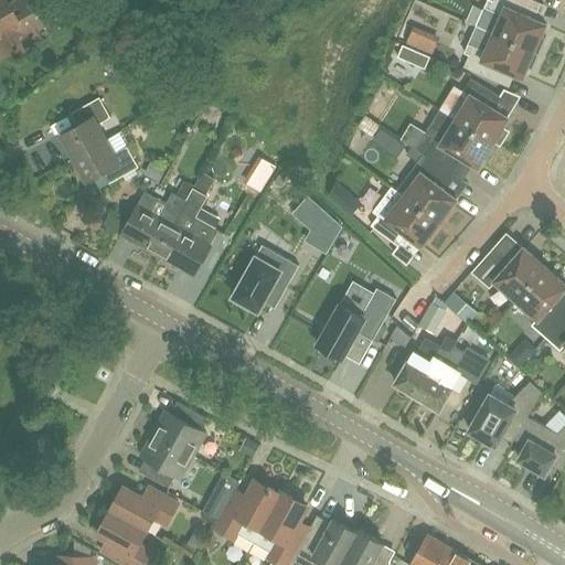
[(18,0),(8,7),(3,0),(0,0),(0,53),(1,56),(28,41),(22,32),(45,19),(33,0),(18,0)]
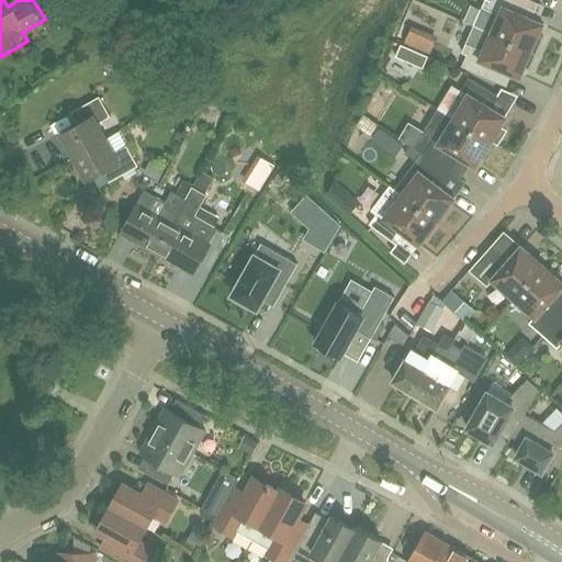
[(490,0),(491,0),(489,0),(484,0),(473,25),(536,53),(543,37),(539,35),(543,24),(520,13),(526,0),(490,0)]
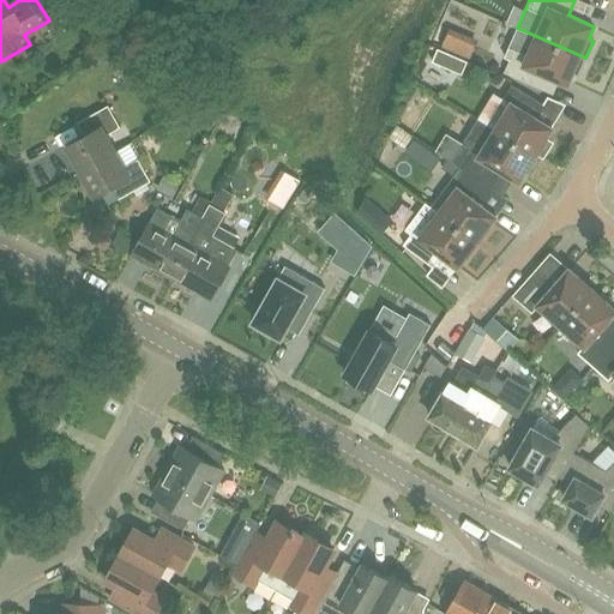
[(510,60),(504,72),(536,88),(542,74),(567,85),(573,73),(578,74),(585,58),(517,28),(504,58),(510,60)]
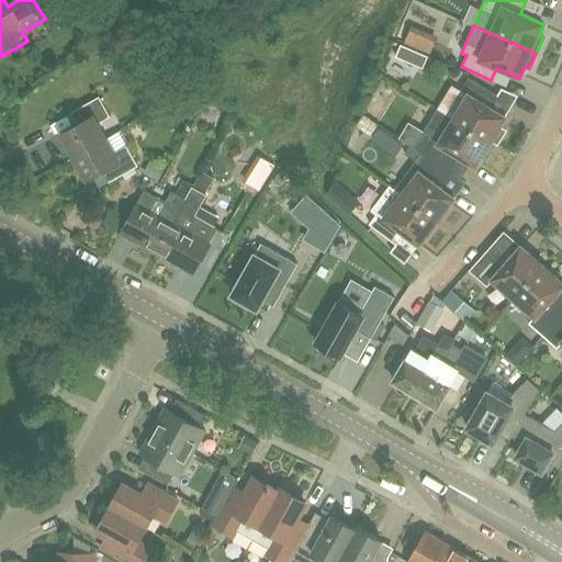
[(402,43),(428,53),(435,35),(408,26),(402,43)]
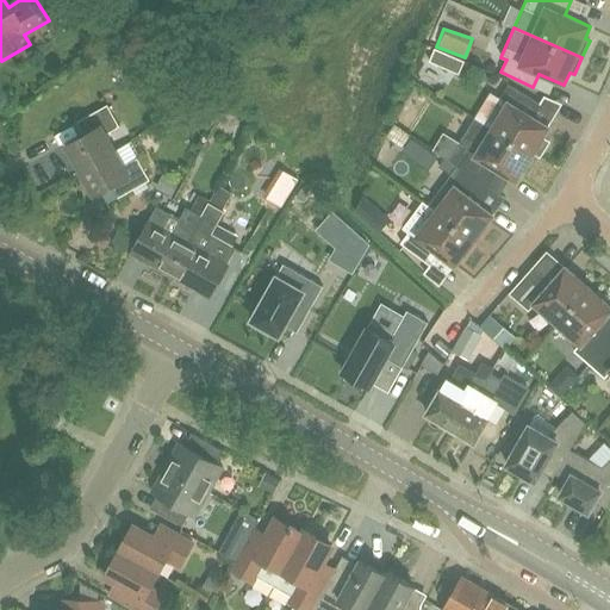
[(429,60),(459,73),(465,61),(435,48),(429,60)]
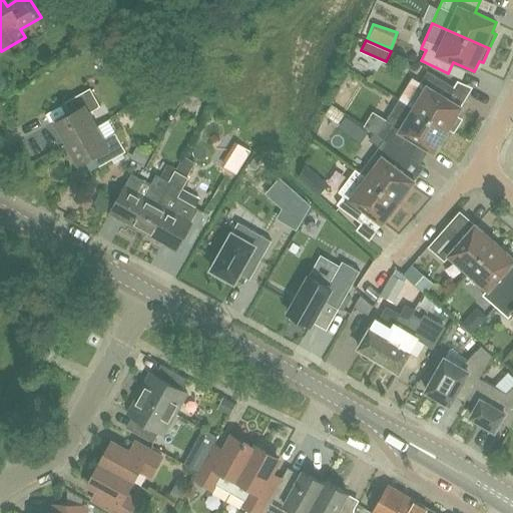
[(421,82),(426,86),(413,108),(448,129),(449,128),(454,131),(461,119),(456,116),(462,106),(448,97),(454,87),(427,71),(421,82)]
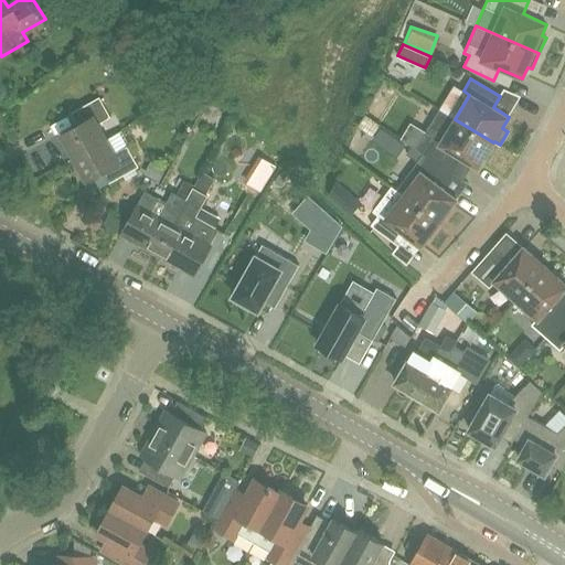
[(99,97),(75,110),(82,123),(61,135),(74,158),(107,138),(98,124),(110,117),(99,97)]
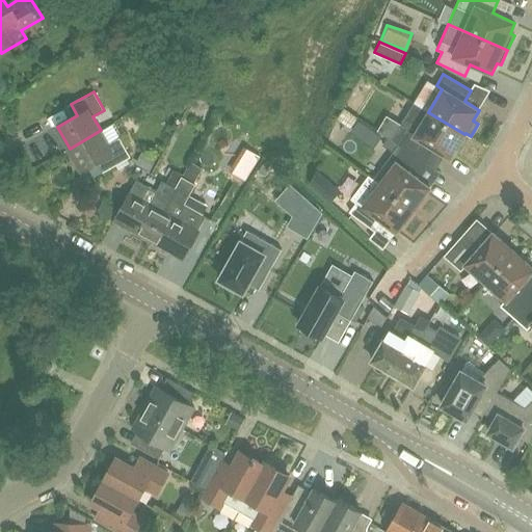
[(435,149),(446,155),(450,158),(464,134),(428,112),(414,103),(400,126),(408,131),(399,144),(426,163),(435,149)]
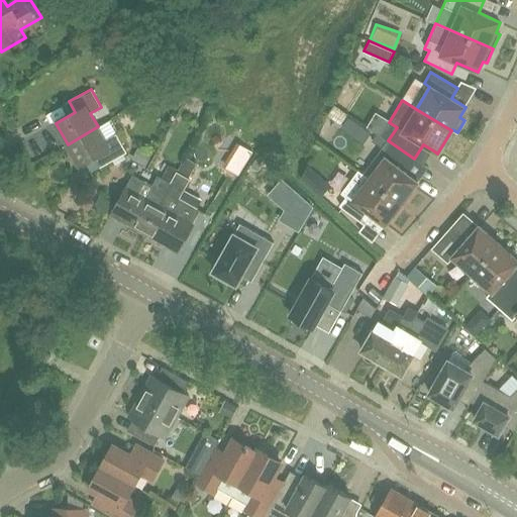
[(371,134),(348,117),(341,128),(364,144),(371,134)]
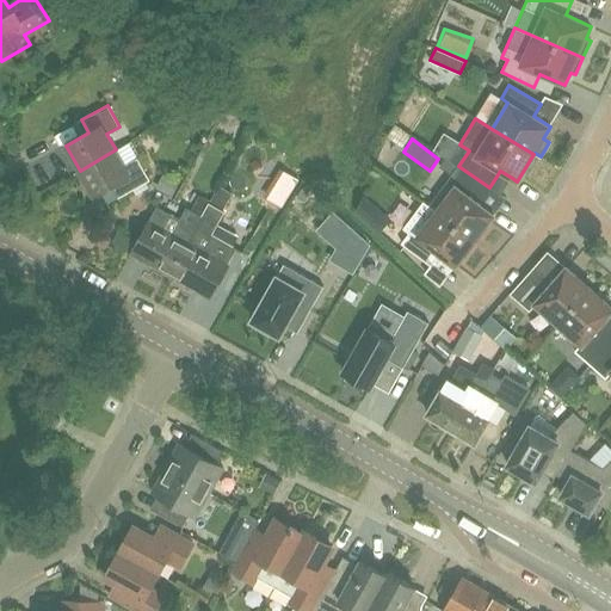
[(125,166),(116,149),(80,171),(94,195),(117,181),(124,195),(149,180),(137,159),(125,166)]
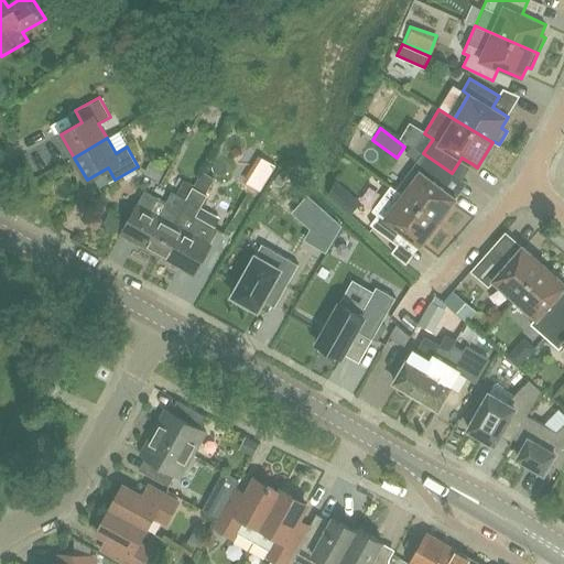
[(246,179),(260,155),(250,149),(236,173),(246,179)]
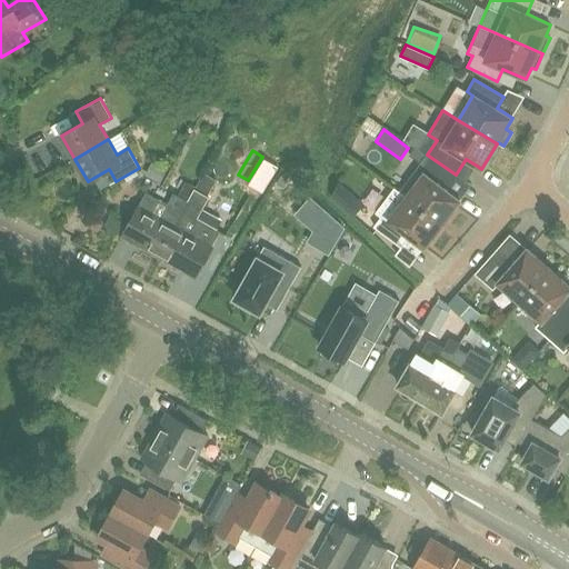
[(423,173),(406,197),(442,225),(460,200),(446,189),(456,175),(427,155),(417,169),(423,173)]
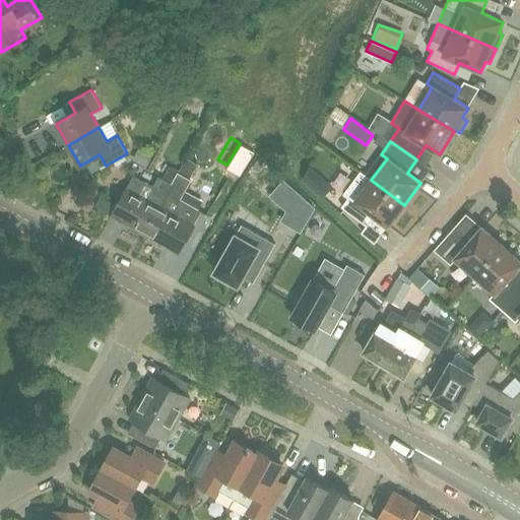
[(254,153),(246,148),(242,146),(229,169),(232,171),(241,176),(254,153)]
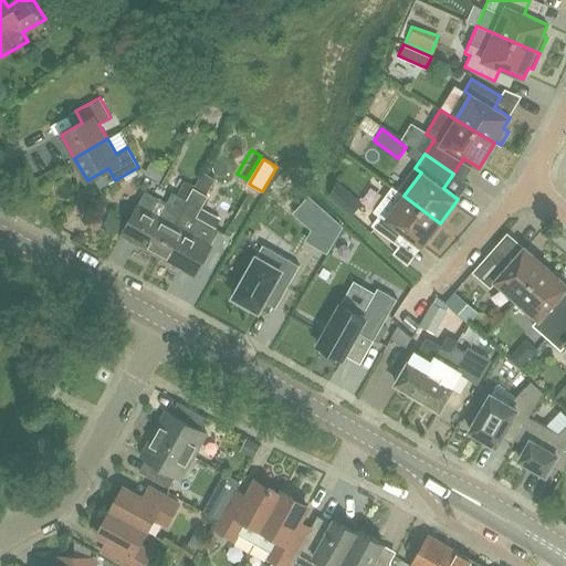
[(219,230),(196,217),(208,196),(207,195),(216,180),(203,174),(189,201),(159,255),(194,275),(219,230)]
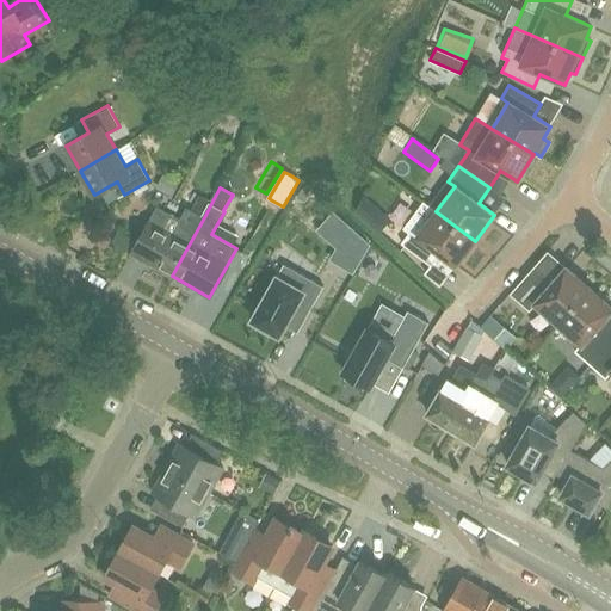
[(403,228),(409,233),(401,244),(431,265),(439,254),(456,266),(475,241),(436,211),(424,202),(403,228)]
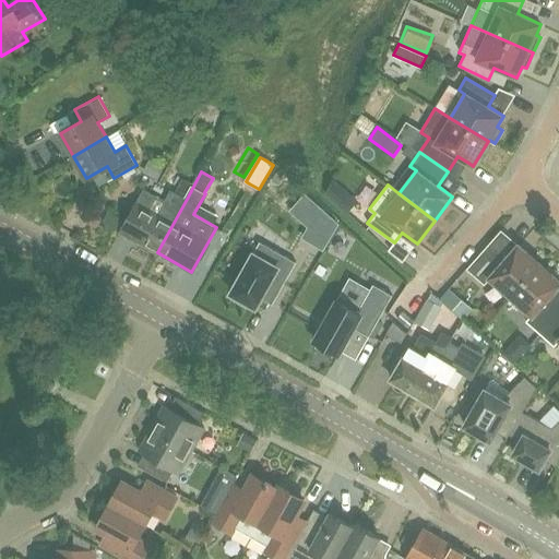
[(120,232),(157,252),(187,199),(170,190),(165,201),(143,189),(120,232)]
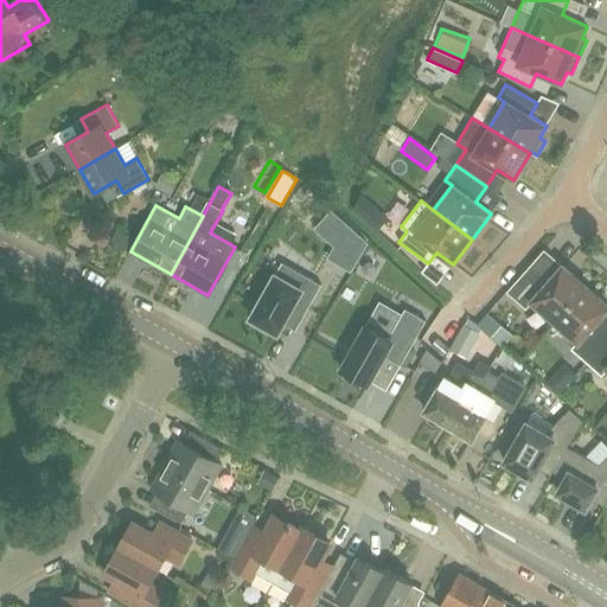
[(368,243),(351,229),(331,211),(314,230),(334,247),(327,259),(351,273),(368,243)]
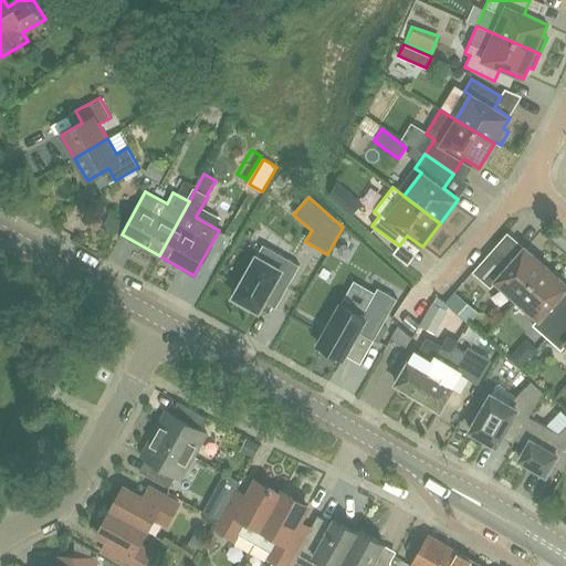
[(263,245),(233,297),(237,299),(234,302),(250,311),(252,307),(259,311),(264,302),(274,284),(286,291),(300,265),(263,245)]
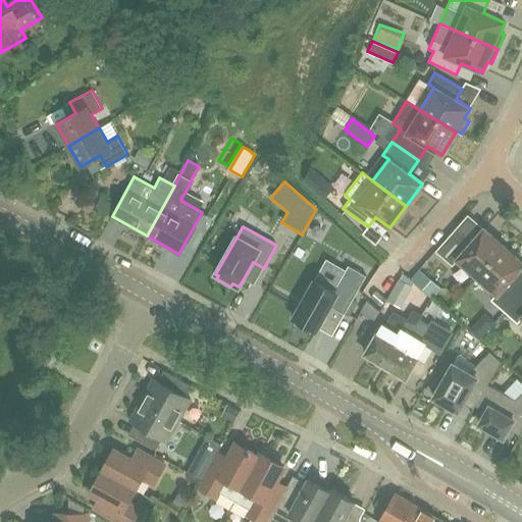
[(476,277),(504,246),(483,228),(472,241),(463,232),(441,257),(452,265),(457,260),(476,277)]
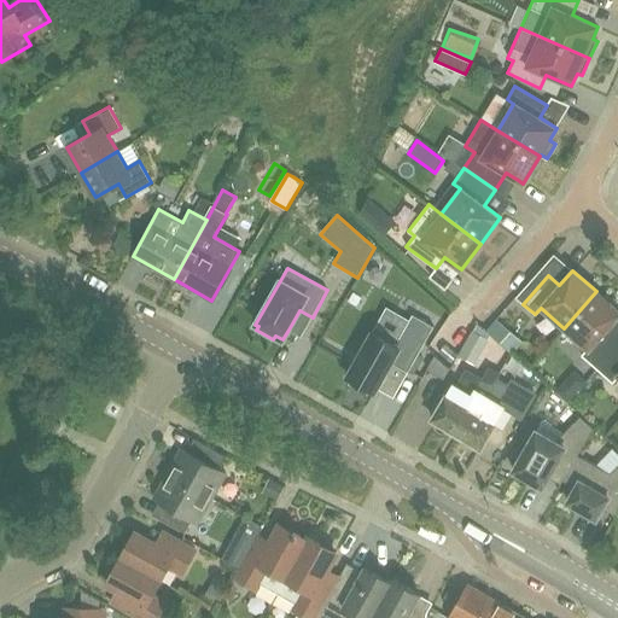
[(617,310),(596,291),(564,328),(588,349),(582,356),(598,369),(617,344),(617,337),(607,328),(617,315),(617,310)]
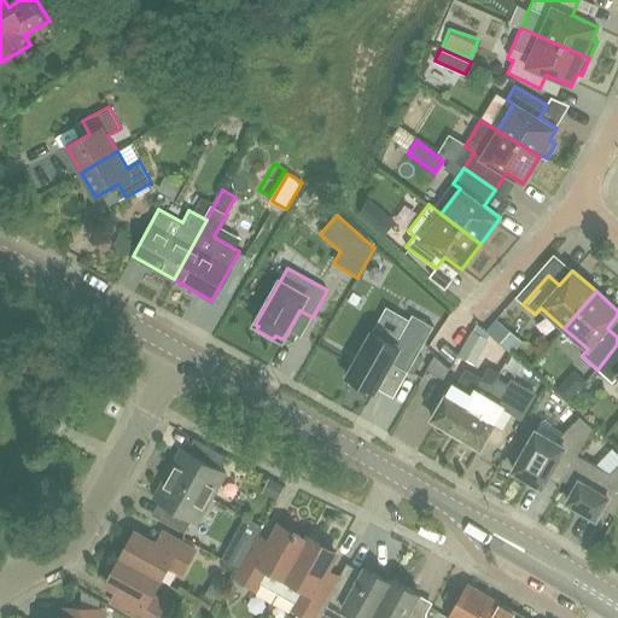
[(377,325),(348,377),(353,379),(350,383),(368,394),(371,390),(374,392),(391,362),(408,372),(420,349),(433,327),(413,315),(409,320),(386,308),(377,325)]
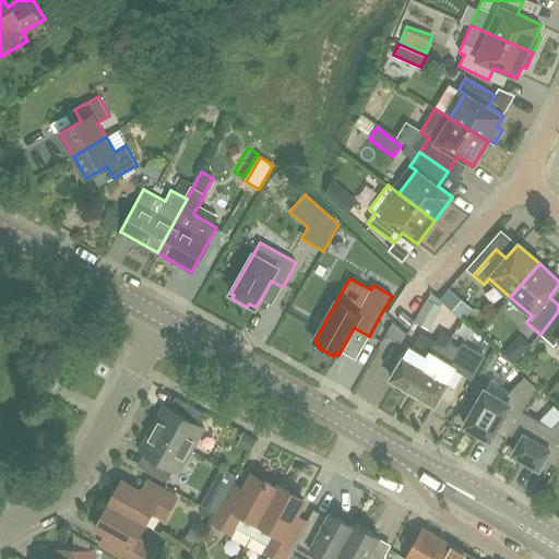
[(450,288),(440,297),(459,319),(468,310),(450,288)]
